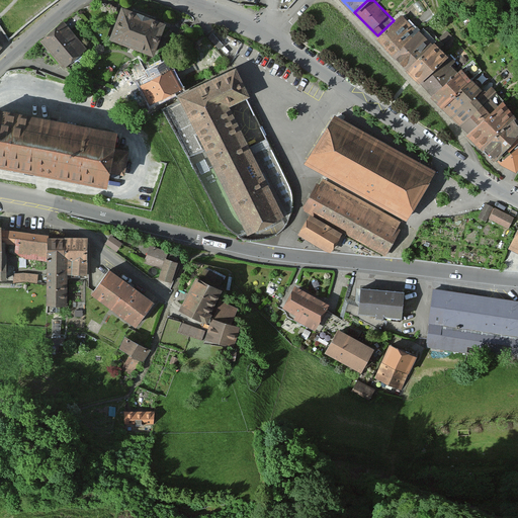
[(122,4),(110,36),(154,52),(166,19),(122,4)]
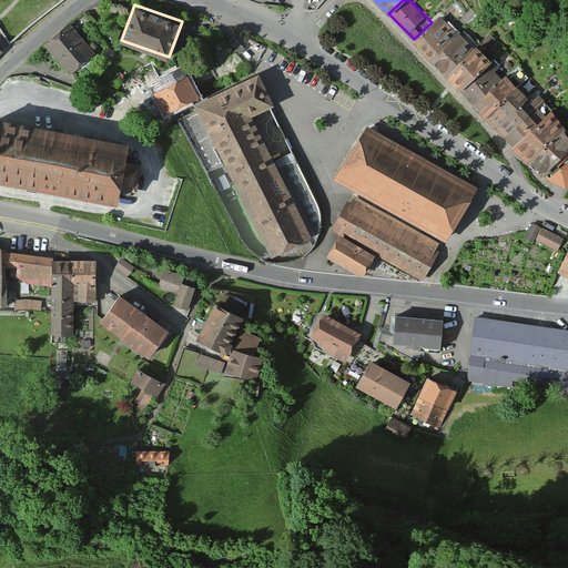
[(460,32),(442,12),(432,22),(414,39),(433,59),(458,33),(460,32)]
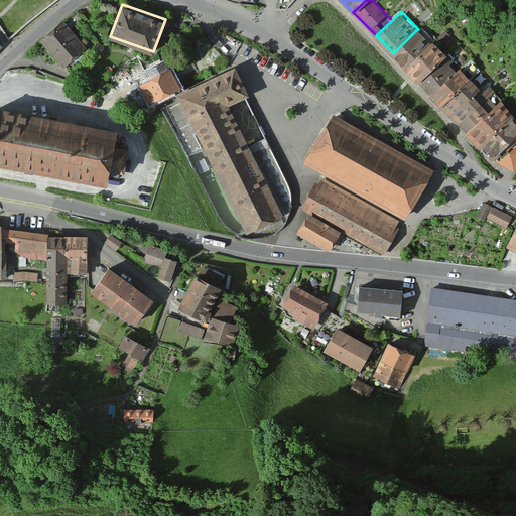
[(62,17),(39,38),(63,66),(87,43),(62,17)]
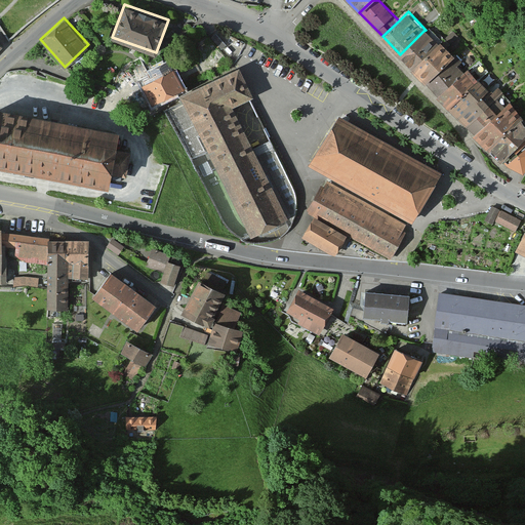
[(412,67),(436,44),(423,31),(400,54),(412,67)]
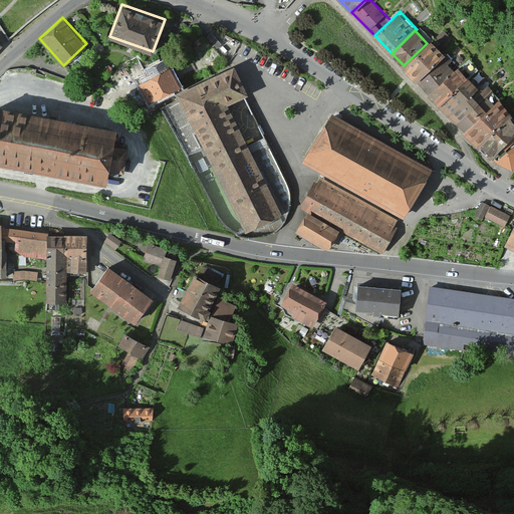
[(418,80),(447,52),(432,37),(427,43),(404,65),(418,80)]
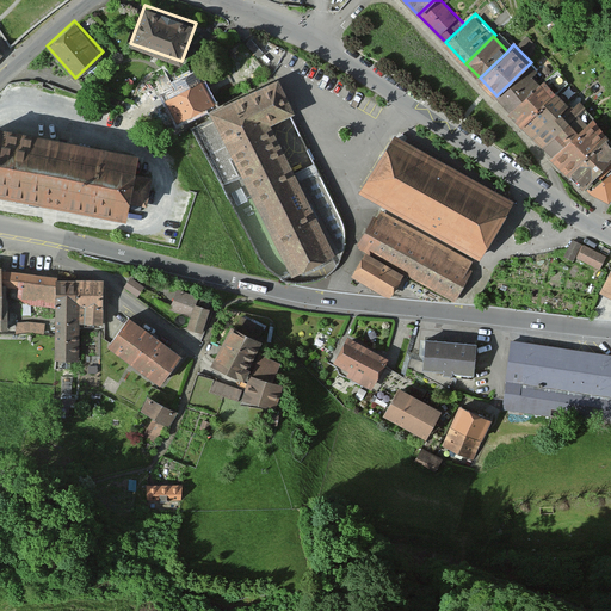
[(511,110),(548,75),(531,62),(497,96),(511,110)]
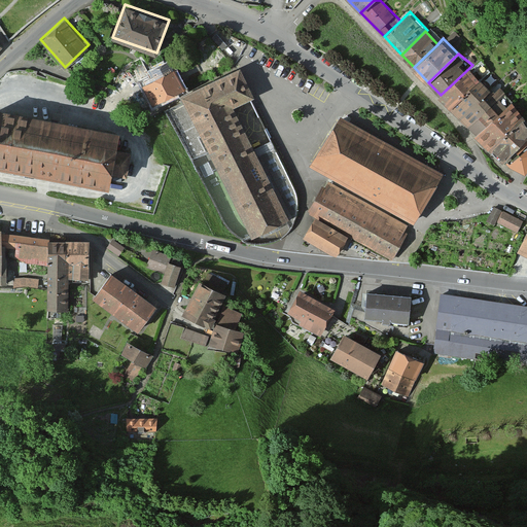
[(145,84),(155,103),(183,88),(168,60),(147,71),(152,80),(145,84)]
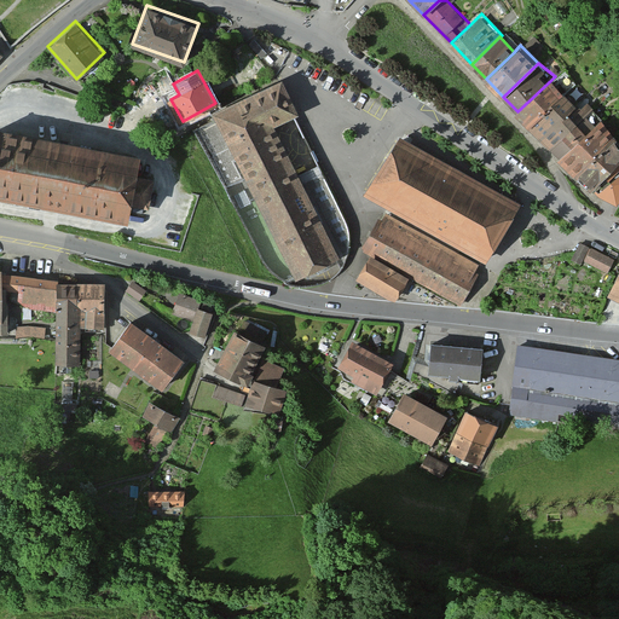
[(567,88),(555,76),(518,111),(530,125),(567,88)]
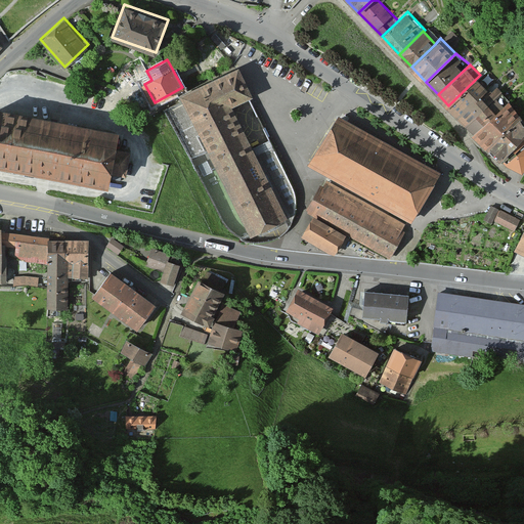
[(243,70),(184,99),(186,102),(254,238),(294,219),(281,193),(238,108),(251,102),(257,99),(243,70)]
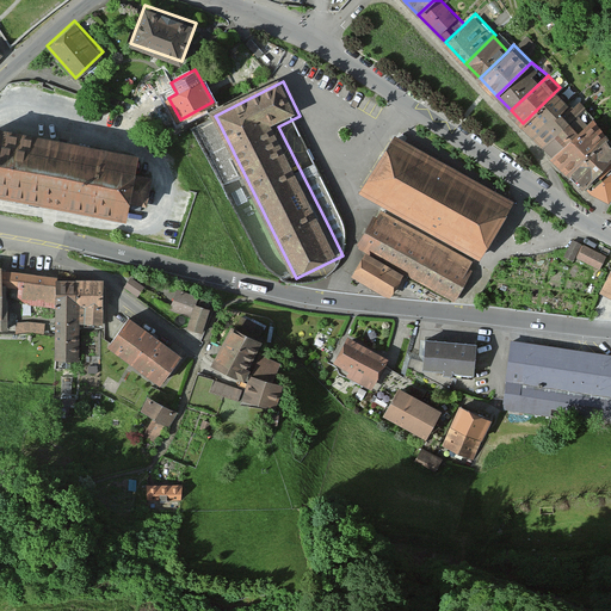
[(553,153),(590,118),(560,87),(523,123),(530,130),(537,137),(547,147),(553,153)]
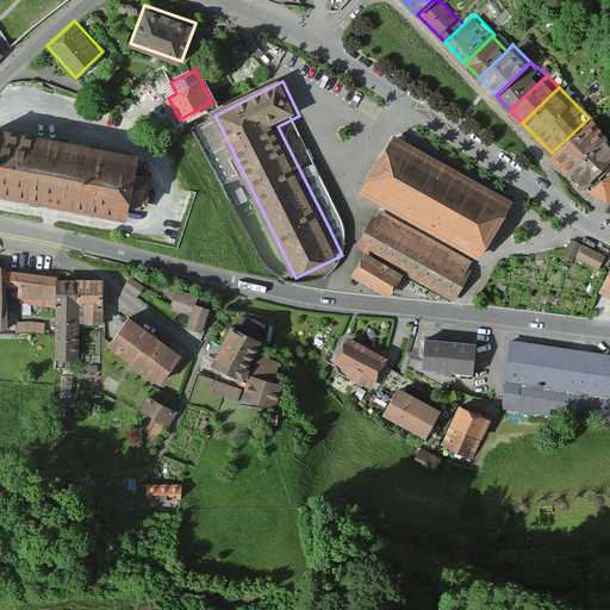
[(570,172),(607,136),(589,118),(552,153),(570,172)]
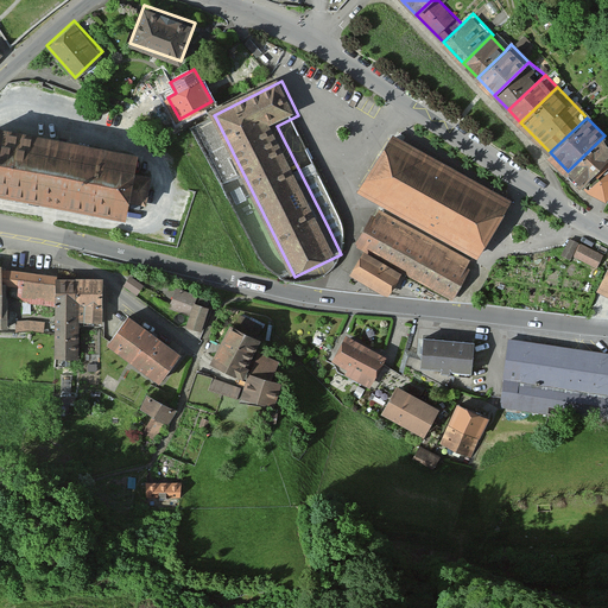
[(347,232),(342,216),(327,225),(341,254),(295,277),(216,119),(192,131),(264,266),(274,276),(285,282),(299,284),(315,284),(330,277),(339,267),(346,251),(347,232)]
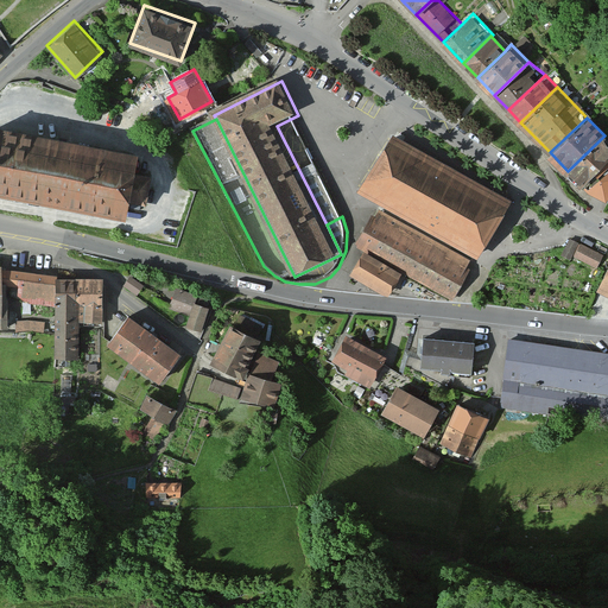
[(0,195),(124,221),(127,204),(146,208),(152,179),(135,177),(139,158),(58,141),(0,130),(0,195)]
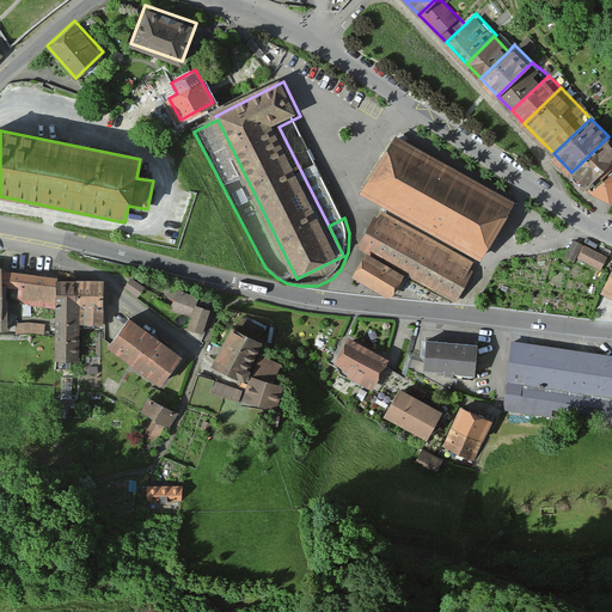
[(395,132),(362,189),(481,254),(513,197),(395,132)]
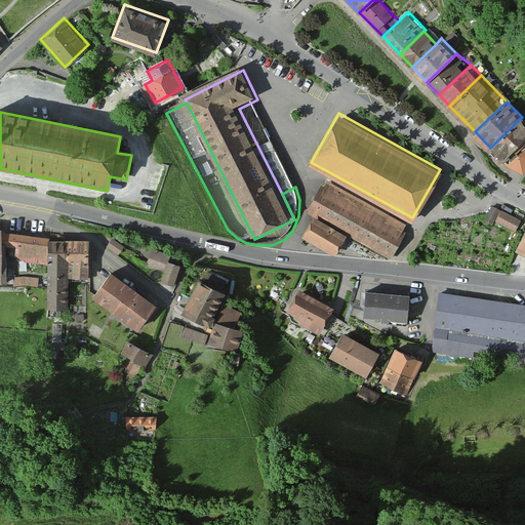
[(524,139),(524,138),(524,120),(522,117),(490,148),(502,160),(524,139)]
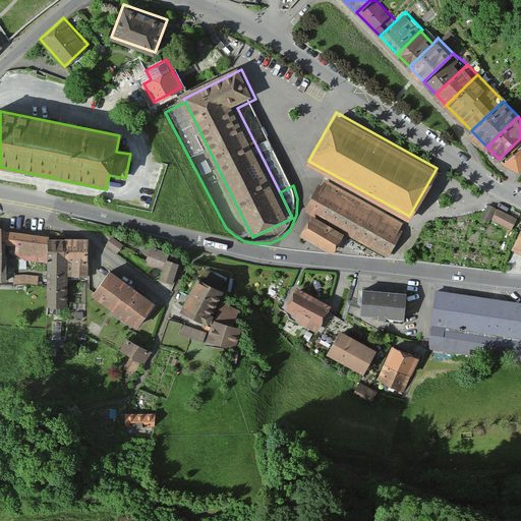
[(520,172),(520,169),(520,138),(499,159),(504,164),(520,172)]
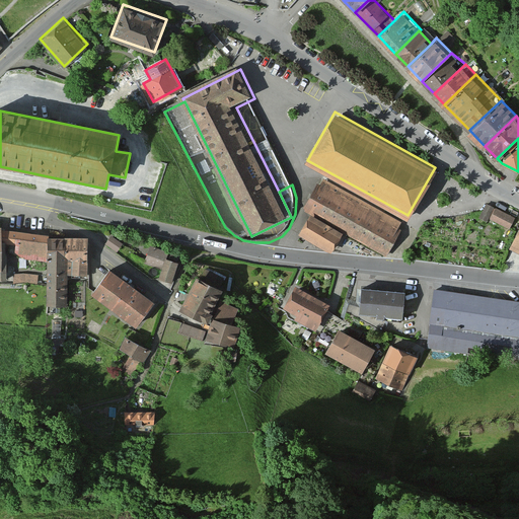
[(322,176),(304,207),(386,253),(404,222),(322,176)]
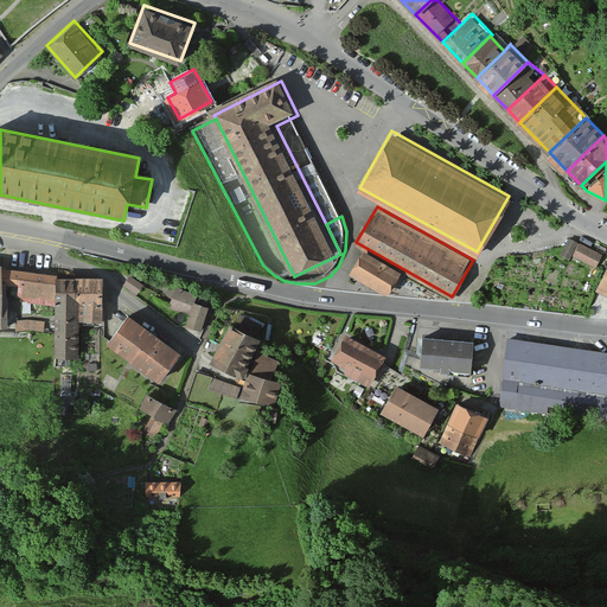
[(577,242),(568,237),(564,247),(561,254),(570,257),(572,255),(577,242)]
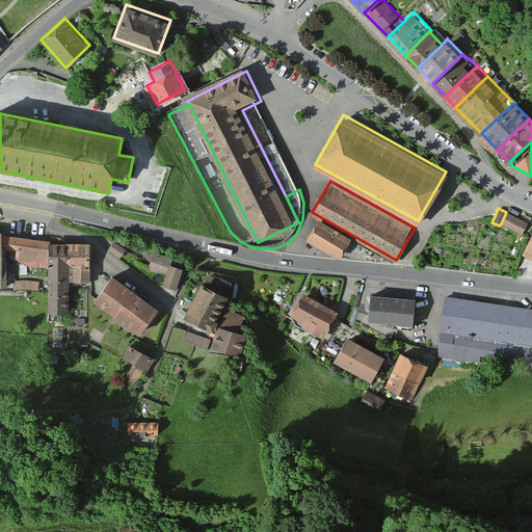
[(528,222),(506,212),(501,223),(522,234),(523,233),(528,222)]
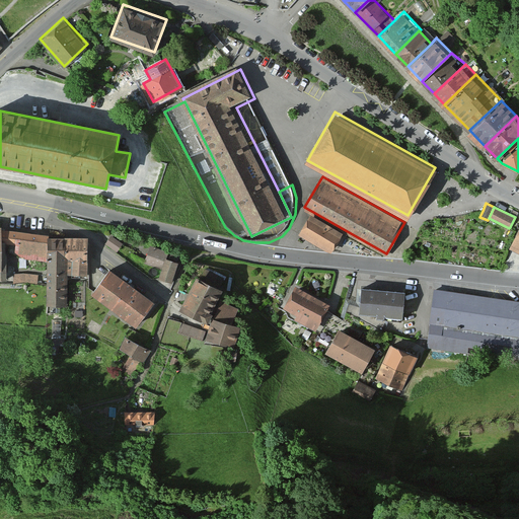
[(311,214),(299,234),(328,250),(341,230),(311,214)]
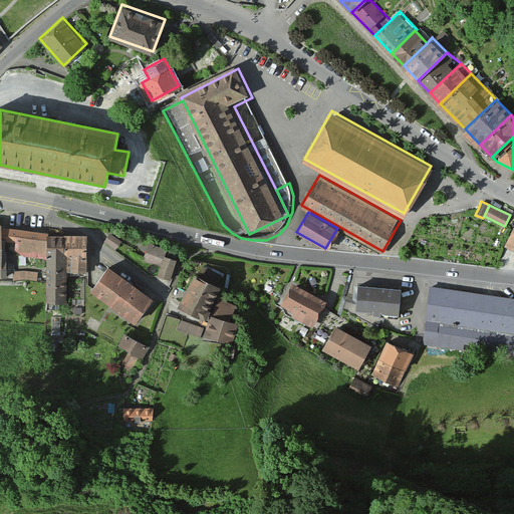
[(17,254),(41,260),(44,236),(6,231),(6,227),(0,226),(0,279),(8,280),(8,244),(18,246),(17,254)]
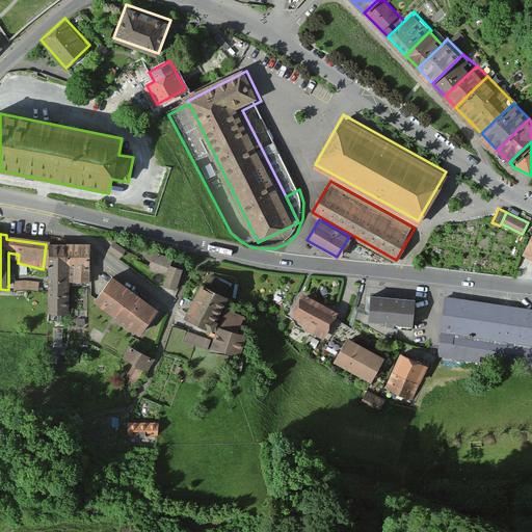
[(69,316),(71,283),(90,284),(91,247),(71,246),(51,245),(49,315),(69,316)]
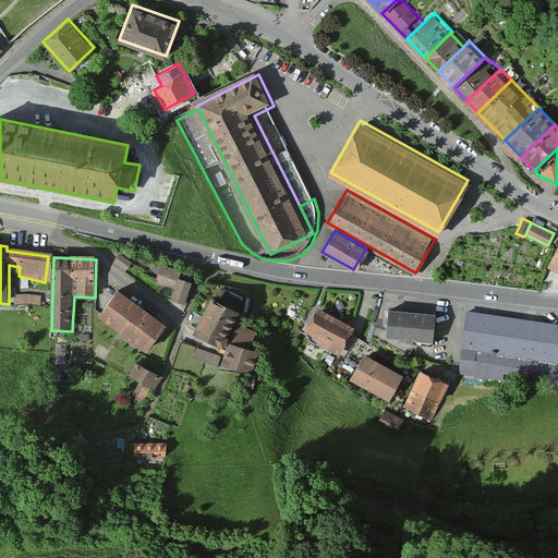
[(117,266),(128,274),(133,266),(122,257),(117,266)]
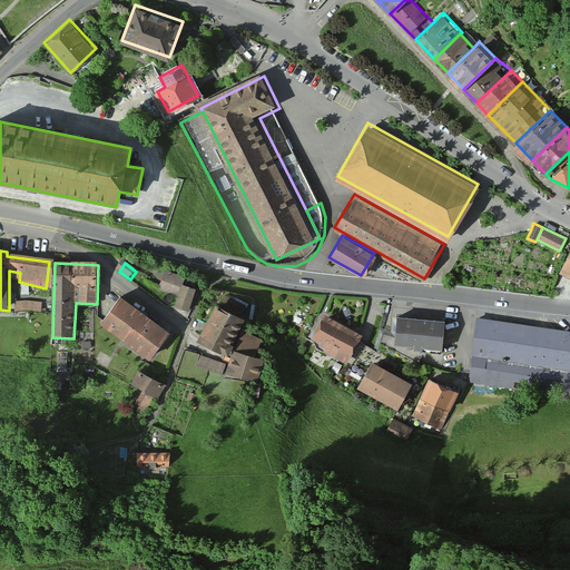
[(200,286),(167,273),(159,292),(179,300),(177,307),(190,312),(200,286)]
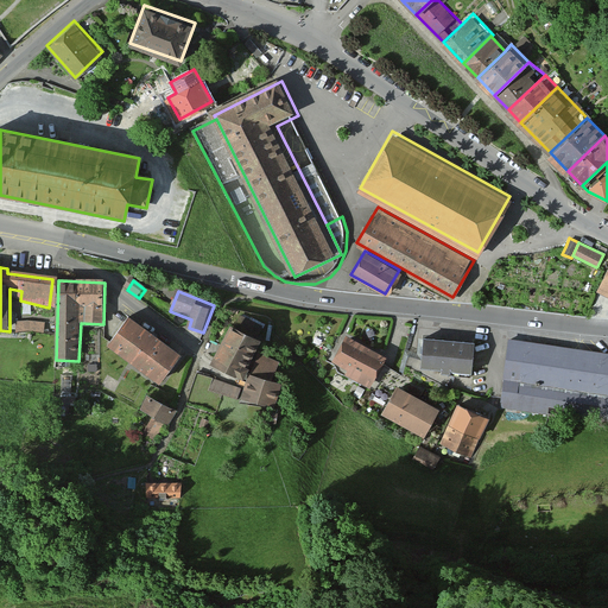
[(157,337),(133,320),(111,349),(163,386),(184,356),(157,337)]
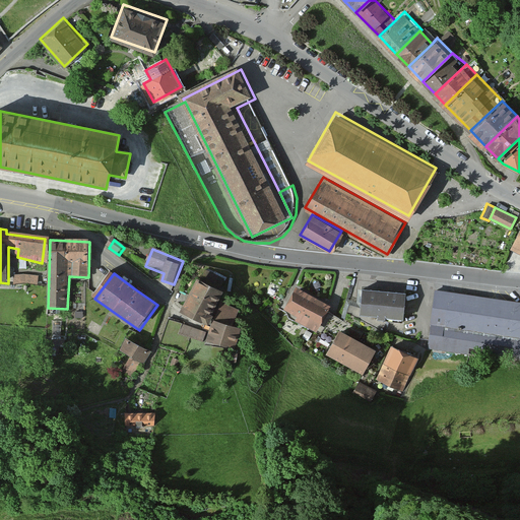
[(208,339),(236,352),(246,330),(237,326),(243,312),(224,303),(230,293),(202,280),(196,295),(187,314),(214,326),(211,333),(208,339)]
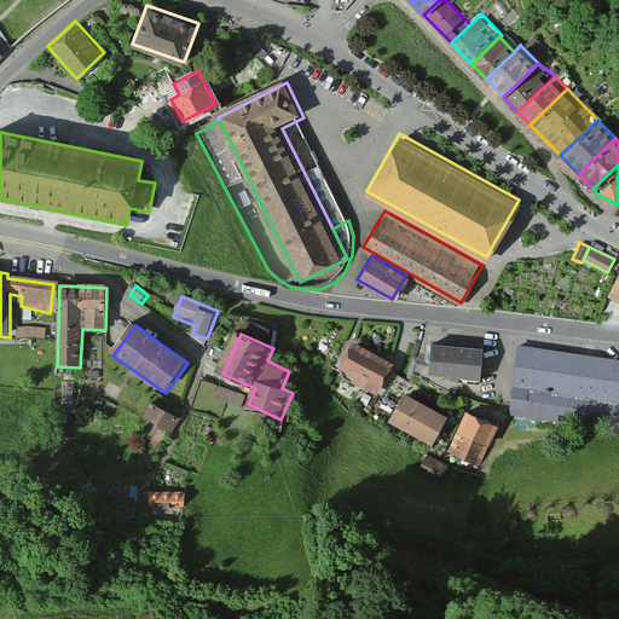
[(462,341),(432,340),(431,374),(482,376),(484,342),(462,341)]
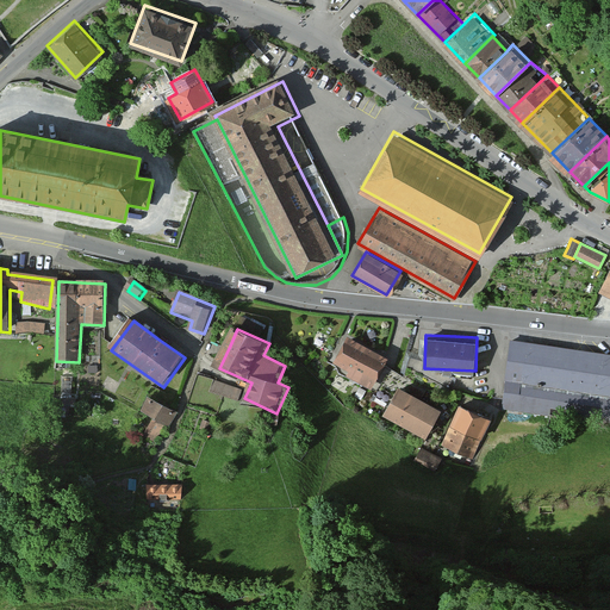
[(609,352),(512,337),(505,381),(609,397),(609,352)]
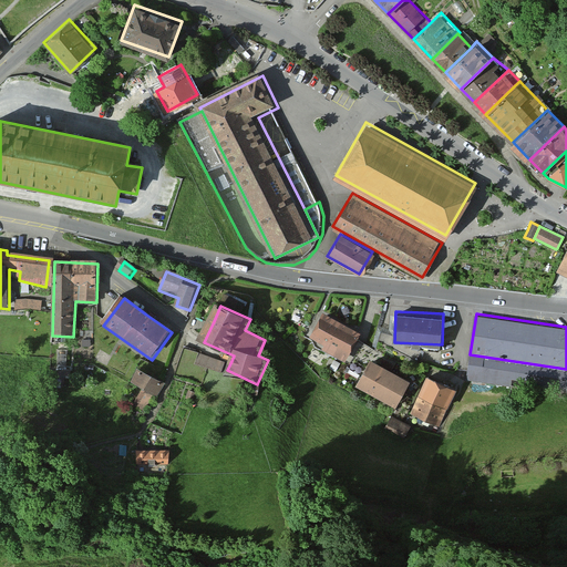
[(363,334),(326,317),(313,341),(327,347),(323,352),(349,366),(363,334)]
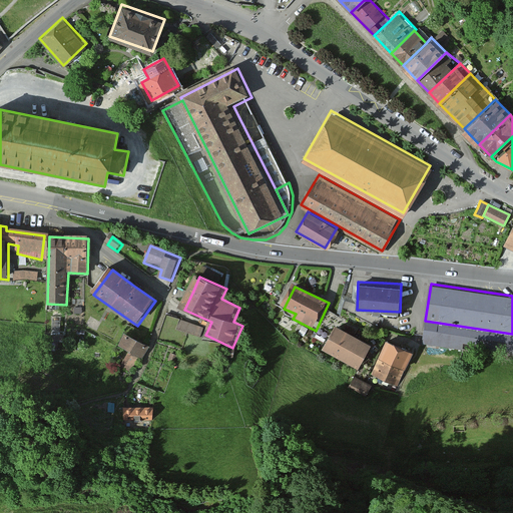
[(203,327),(179,319),(175,330),(199,338),(203,327)]
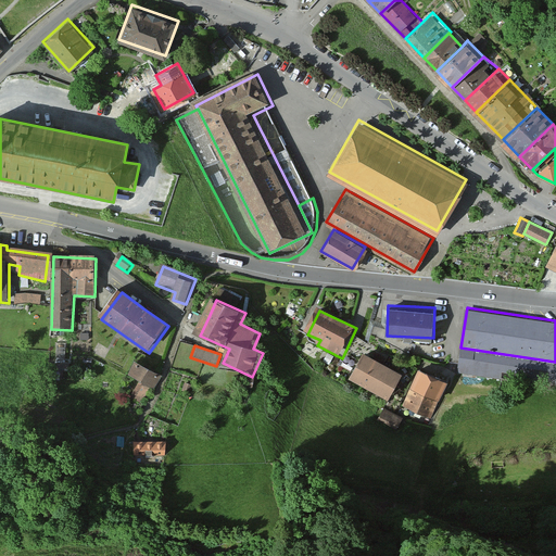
[(404,376),(367,355),(353,379),(390,400),(404,376)]
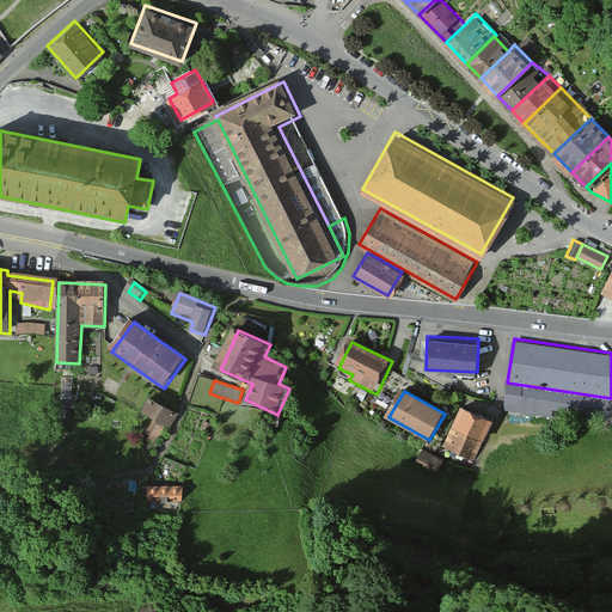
[(177,414),(151,399),(142,416),(169,429),(172,422),(177,414)]
